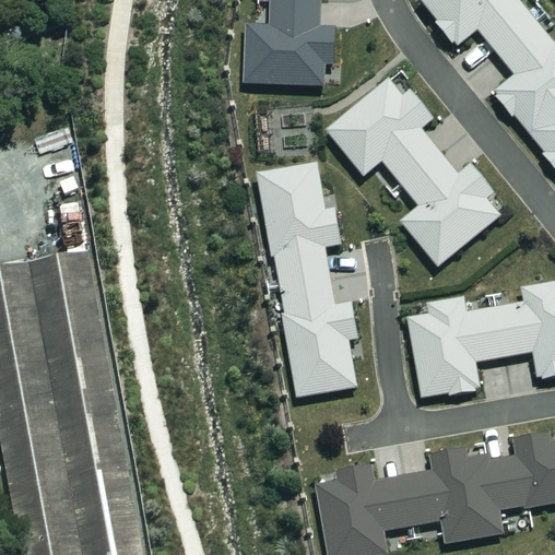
[(243,82),(325,84),(325,62),(334,63),(335,26),(320,25),(320,0),(269,0),(269,23),(245,23),(243,82)]
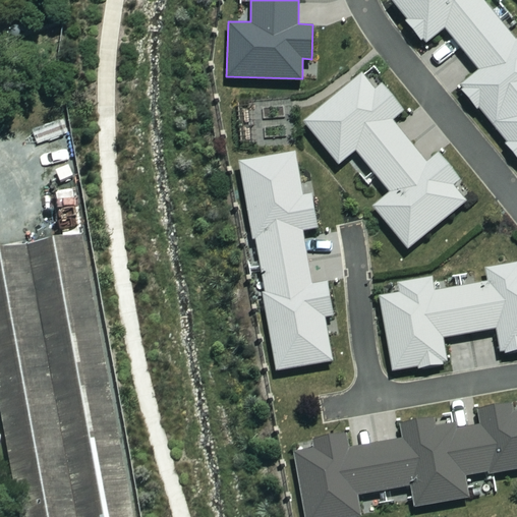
[(446,26),(461,47),(499,17),(484,0),(393,0),(408,18),(406,20),(421,40),(423,39),(425,42),(446,26)]
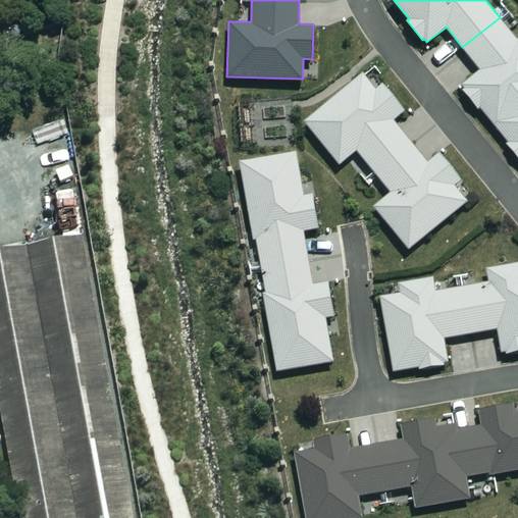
[(480,107),(495,124),(517,104),(517,38),(517,39),(500,17),(462,47),(480,68),(461,84),(465,88),(462,90),(478,108),(480,107)]
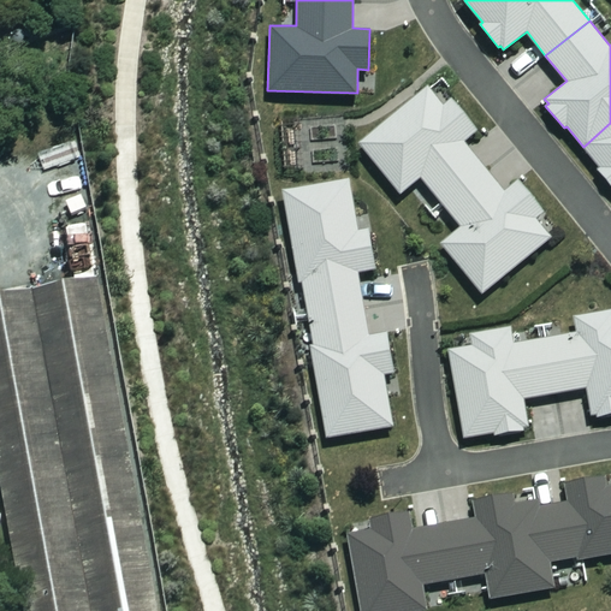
[(439,202),(484,166),(463,142),(479,130),(452,99),(445,104),(429,85),(359,143),(401,194),(419,178),(439,202)]
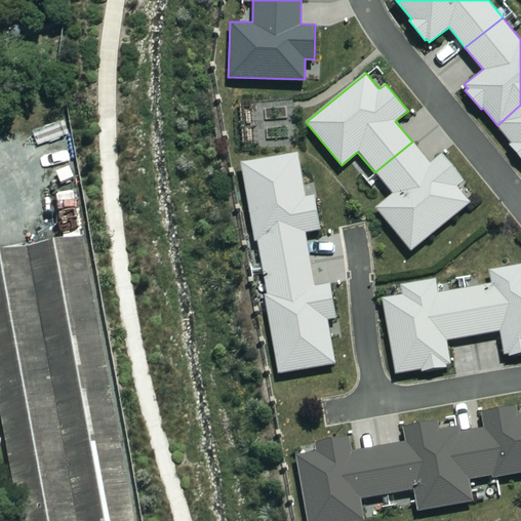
[(520,105),(497,125),(511,143),(509,144),(520,158),(520,105)]
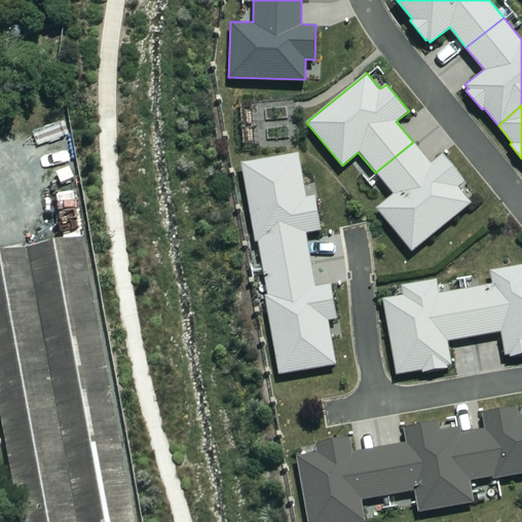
[(413,142),(375,173),(393,194),(376,208),(412,251),(473,201),(459,186),(467,181),(443,152),(431,163),(413,142)]
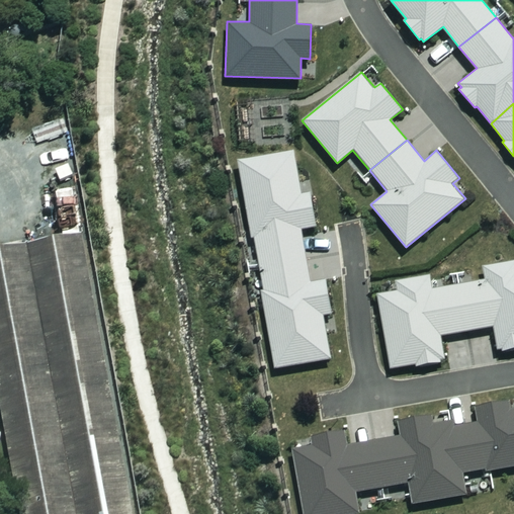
[(259,263),(306,255),(301,228),(318,226),(312,192),(302,194),(293,150),(237,159),(251,237),(254,236),(259,263)]
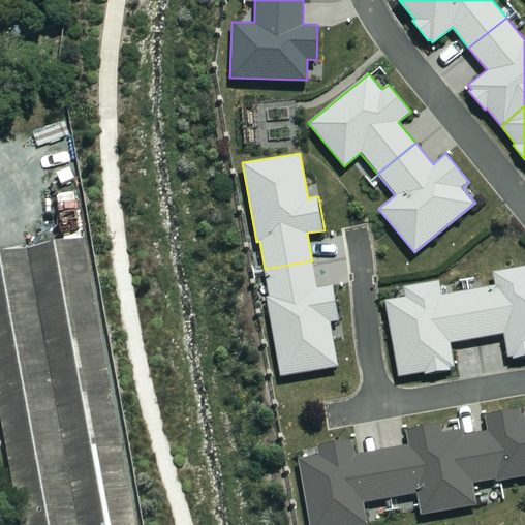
[(135,524),(86,240),(0,253),(0,422),(18,524),(135,524)]
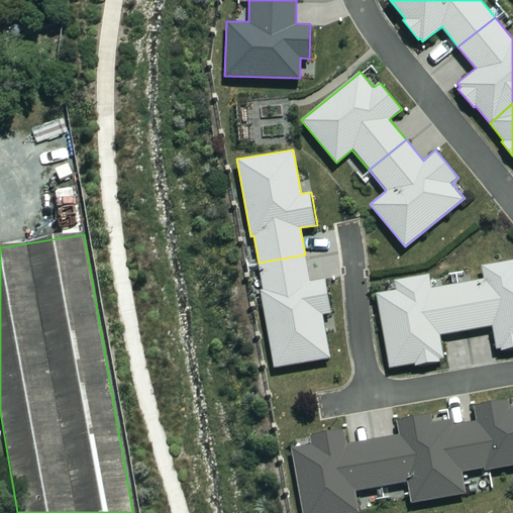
[(310,281),(305,254),(259,263),(263,289),(260,289),(274,368),(330,356),(322,315),(331,313),(325,278),(310,281)]
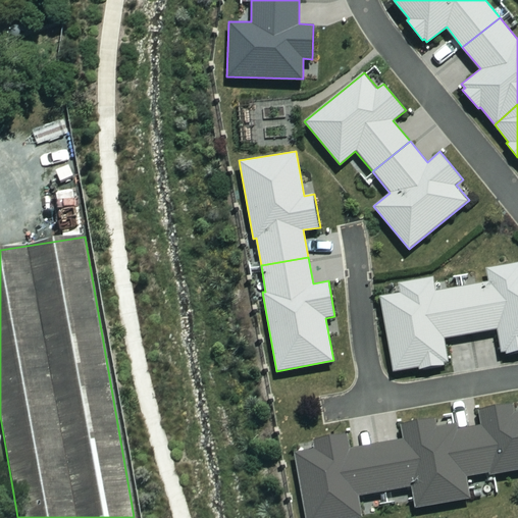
[(461,286),(469,333),(497,328),(501,352),(506,351),(506,354),(517,351),(517,261),(486,267),(489,280),(461,286)]
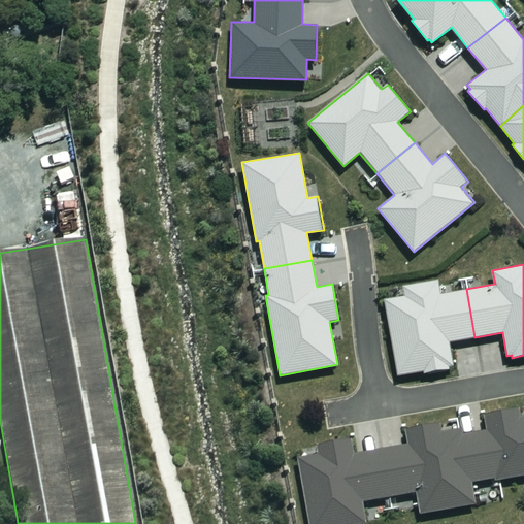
[(385,300),(397,374),(424,370),(424,373),(450,369),(449,366),(453,365),(450,341),(475,337),(466,289),(439,294),(437,281),(402,287),(404,296),(385,300)]
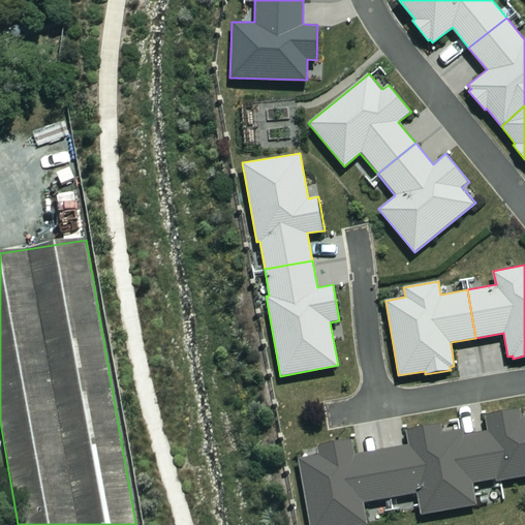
[(464,435),(473,483),(496,477),(497,483),(524,476),(524,417),(522,418),(521,409),(485,415),(487,431),(464,435)]
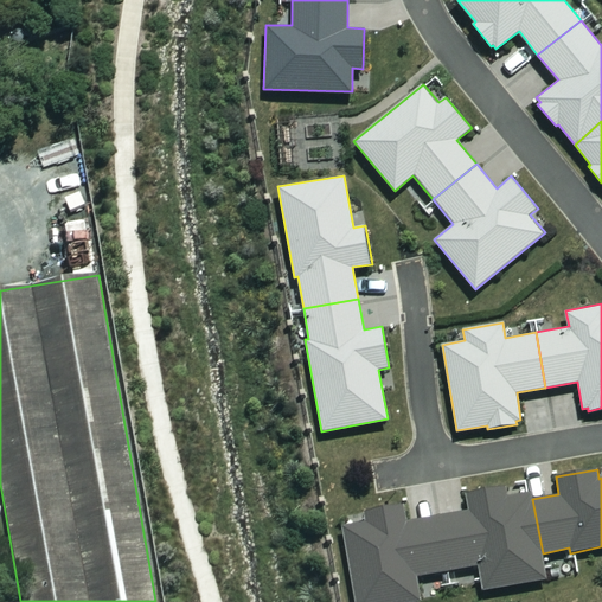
[(532,499),(531,491),(507,495),(505,485),(465,493),(468,510),(435,516),(446,570),(478,565),(482,590),(546,577),(543,554),(532,499)]
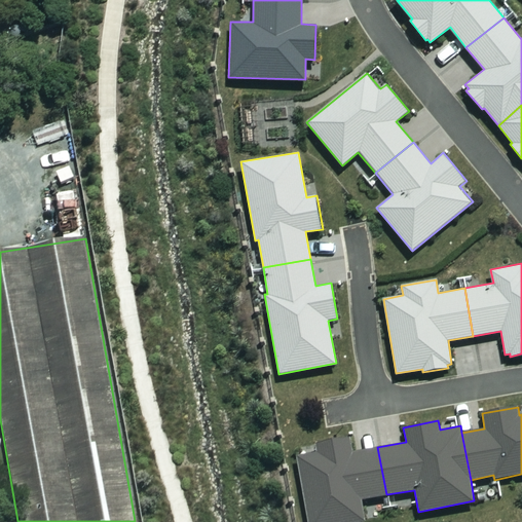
[(361,499),(386,494),(377,447),(352,451),(350,437),(315,443),(317,452),(295,456),(307,521),(355,521),(365,520),(361,499)]
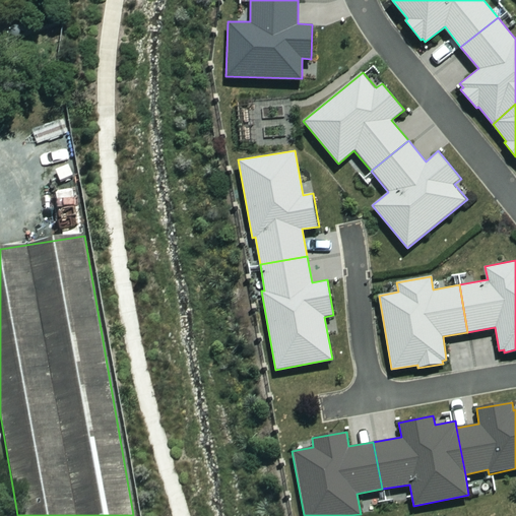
All buildings are outlined.
